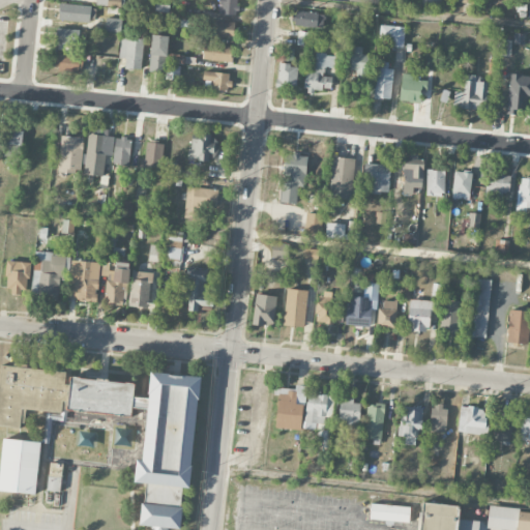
[(236,15),(237,0),(219,0),(219,13),(236,15)]
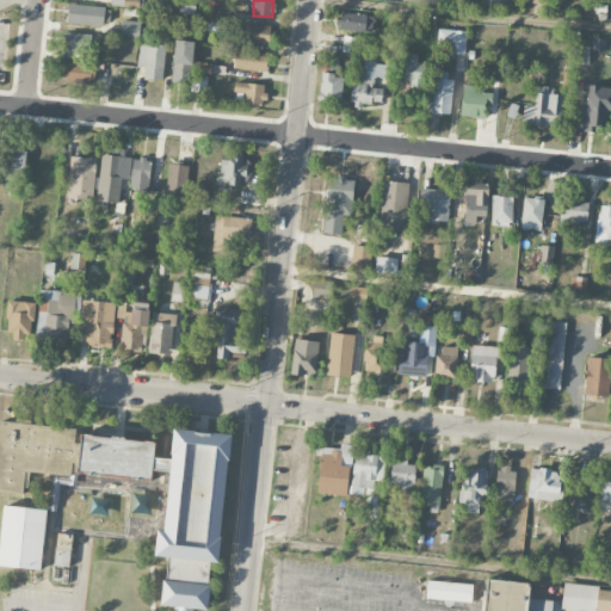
[(96,25),(96,6),(68,5),(67,23),(96,25)]
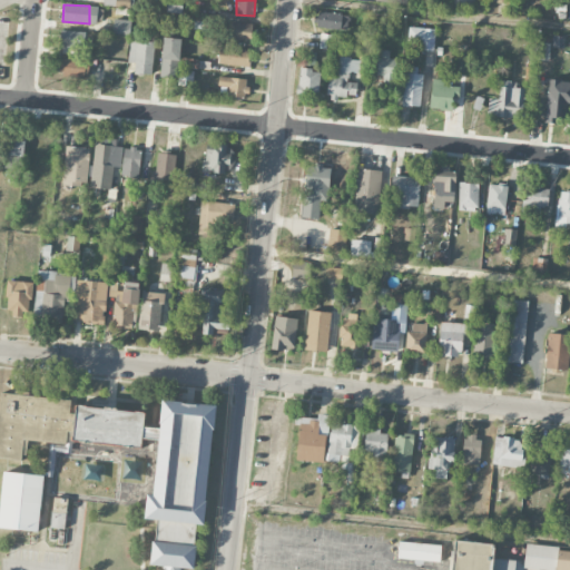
[(317,28),(347,29),(349,15),(318,13),(317,28)]
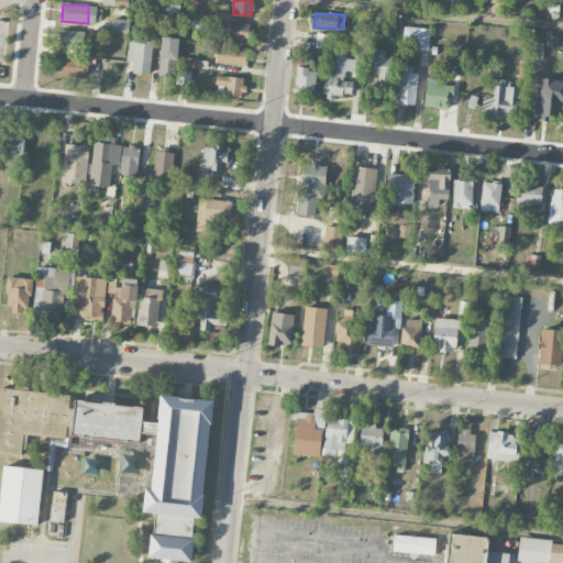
[(130,21),(113,19),(111,33),(128,35),(130,21)]
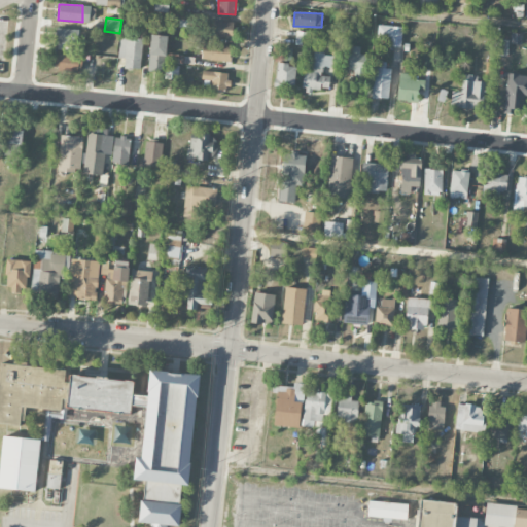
[(234,24),(216,20),(214,35),(231,38),(234,24)]
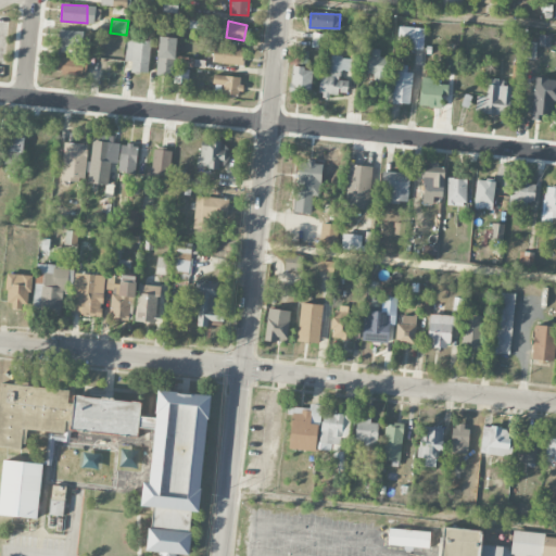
[(412,43),(412,49),(422,50),(425,28),(399,26),(397,42),(412,43)]
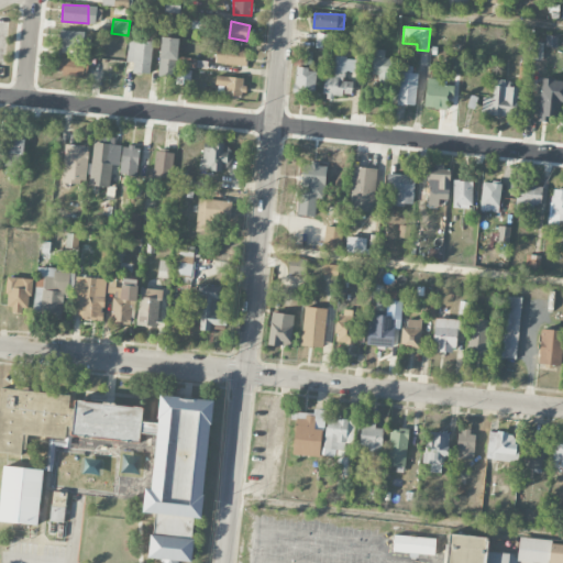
[(92,43),(92,32),(62,31),(61,52),(85,52),(86,43),(92,43)]
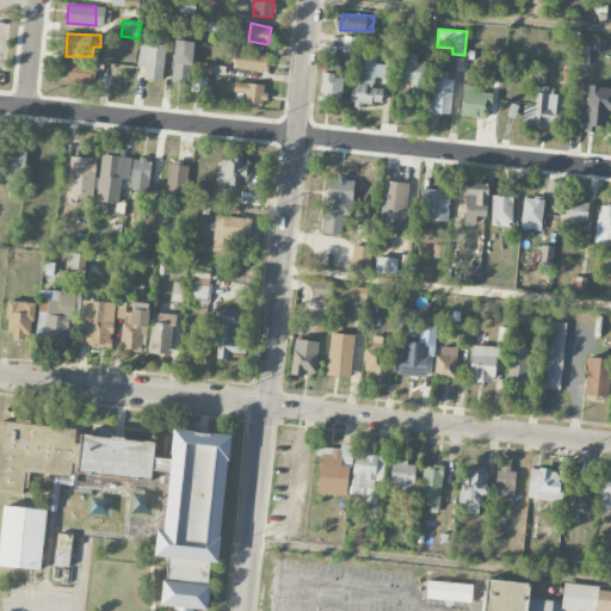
[(357,53),(357,37),(343,37),(343,51),(357,53)]
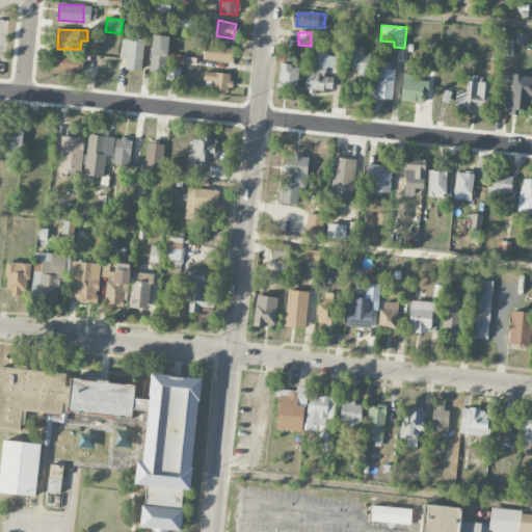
[(168,36),(152,35),(151,71),(167,72),(168,36)]
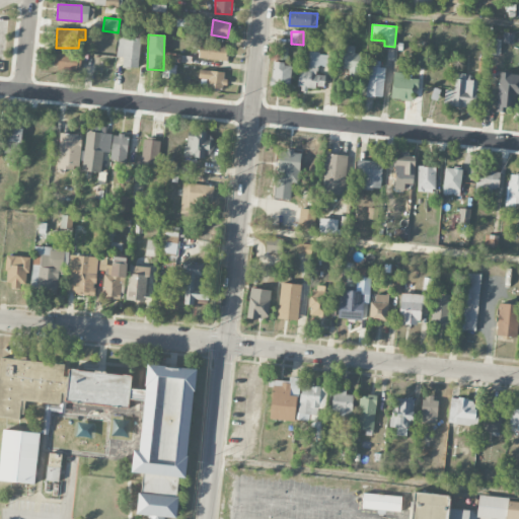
[(139,68),(141,36),(119,35),(117,57),(123,58),(123,67),(139,68)]
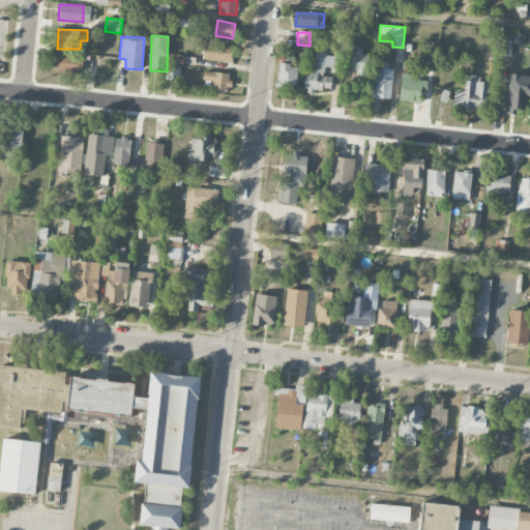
[(232,62),(233,46),(204,45),(203,60),(232,62)]
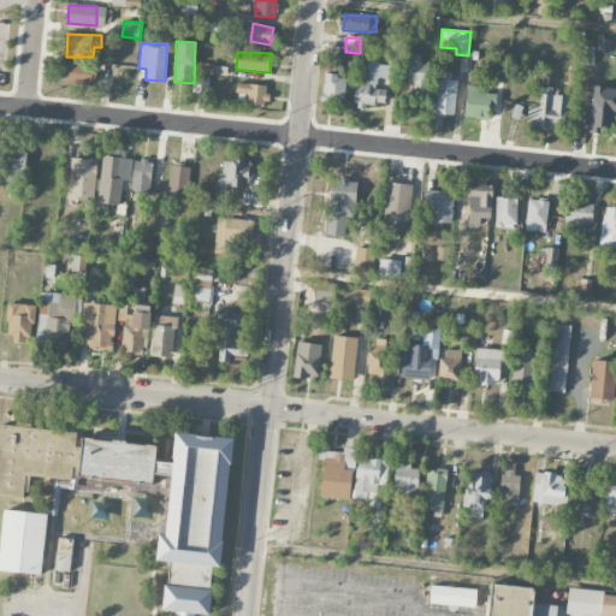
[(421,55),(410,53),(406,86),(425,88),(428,65),(420,64),(421,55)]
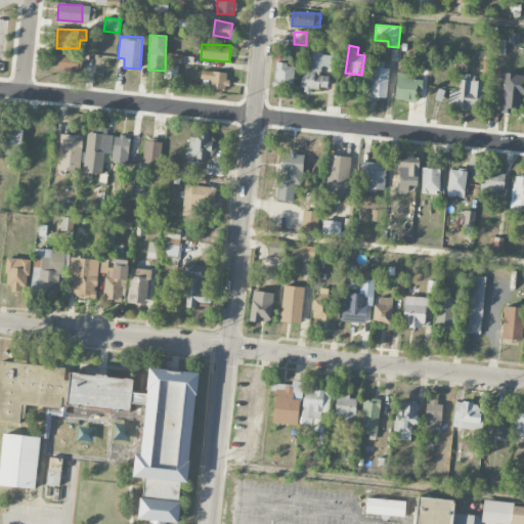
[(429,70),(430,50),(420,49),(419,69),(429,70)]
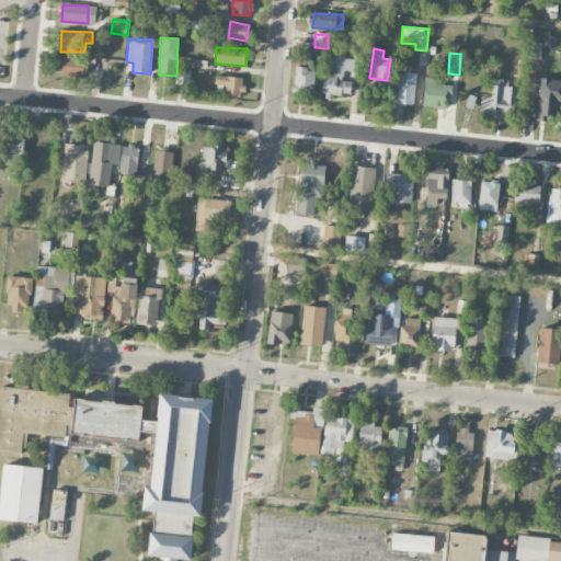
[(323,76),(321,93),(351,96),(352,81),(343,80),(344,71),(354,71),(355,58),(334,56),(332,77),(323,76)]
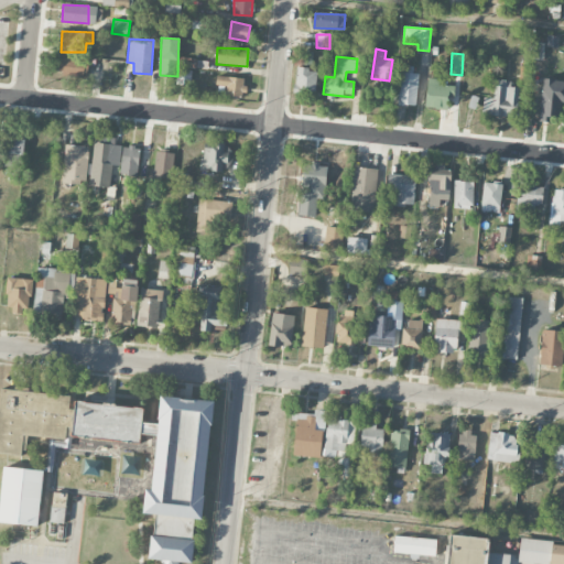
[(88,58),(58,57),(57,74),(87,75),(88,58)]
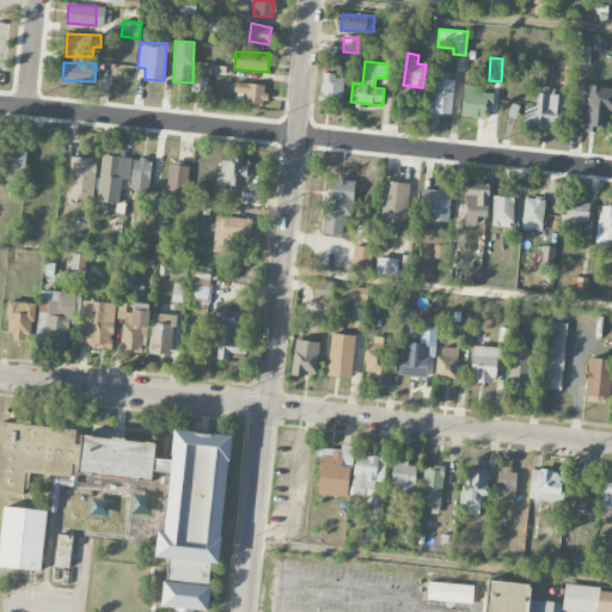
[(342,102),(343,75),(322,74),(319,101),(342,102)]
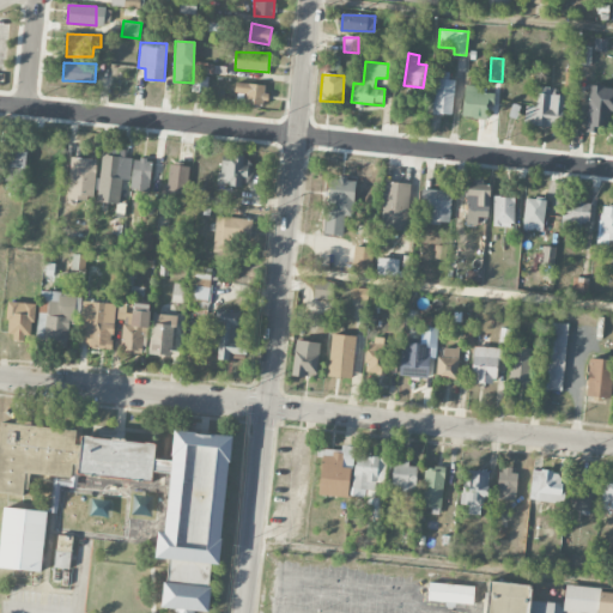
[(434,114),(453,115),(454,80),(434,79),(434,114)]
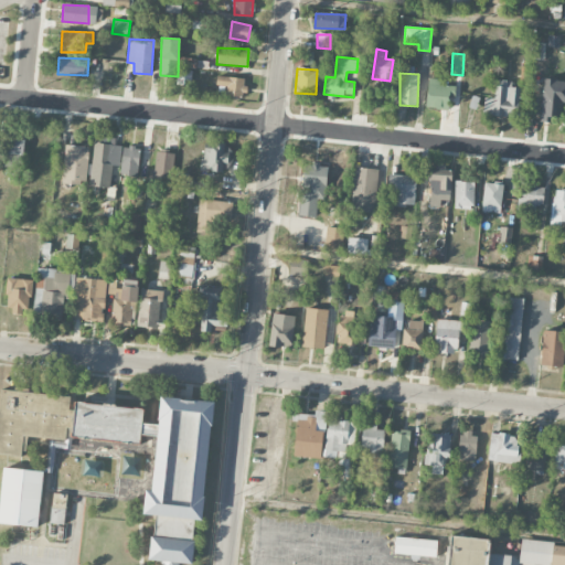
[(244,97),(246,78),(217,75),(216,85),(227,86),(226,95),(244,97)]
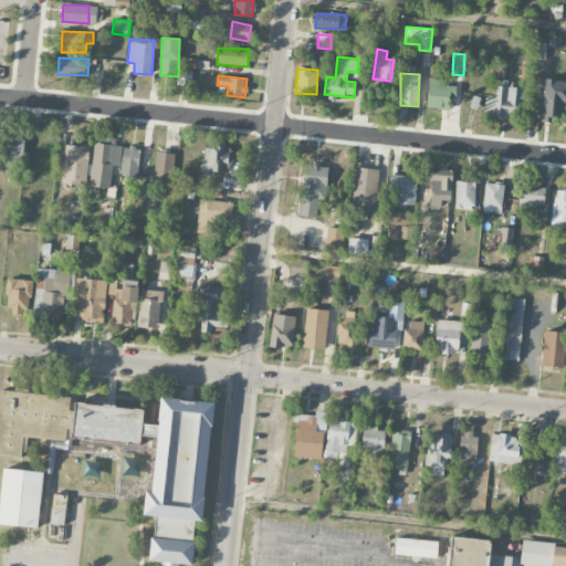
[(448,109),(448,97),(456,97),(456,86),(443,85),(444,80),(429,79),(427,108),(448,109)]
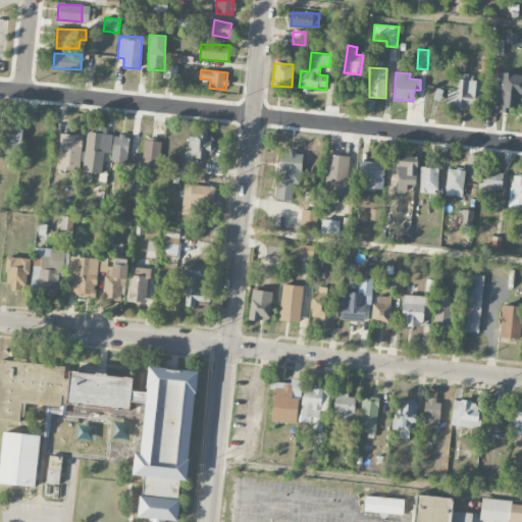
[(478,108),(479,81),(470,81),(470,74),(458,74),(457,91),(447,91),(447,106),(478,108)]
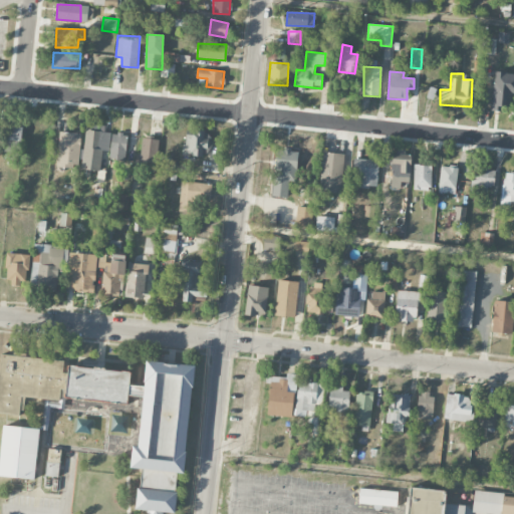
[(513,73),(493,73),(492,110),(510,111),(511,95),(513,95),(513,73)]
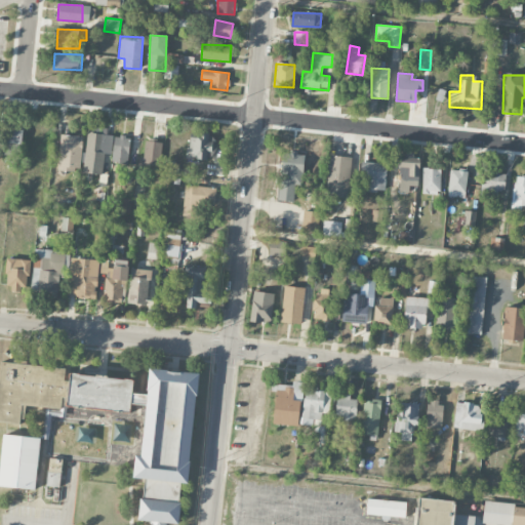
[(23,125),(5,124),(4,155),(22,155),(23,125)]
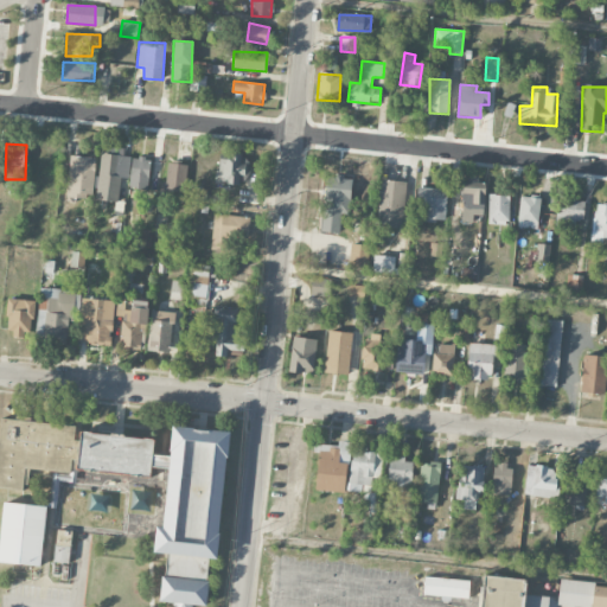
[(120,178),(128,179),(129,155),(100,154),(97,200),(119,202),(120,178)]
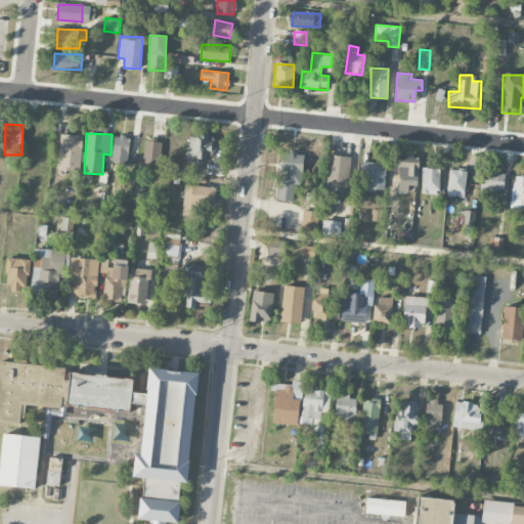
[(187,159),(210,160),(211,133),(188,133),(187,159)]
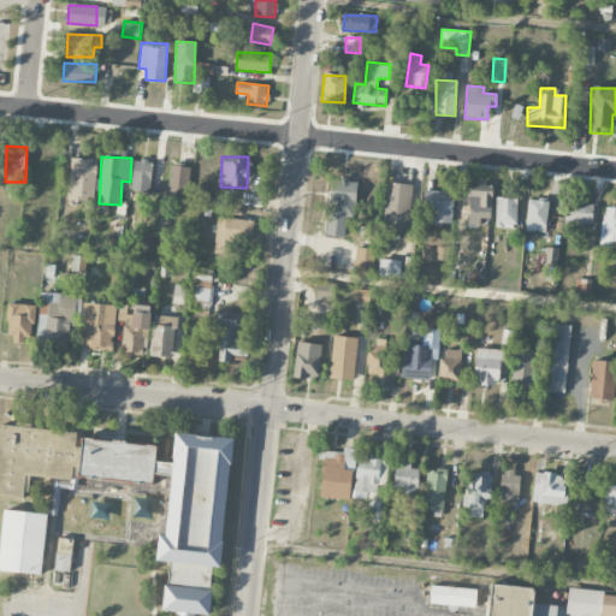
[(95,159),(70,159),(69,201),(95,202),(95,159)]
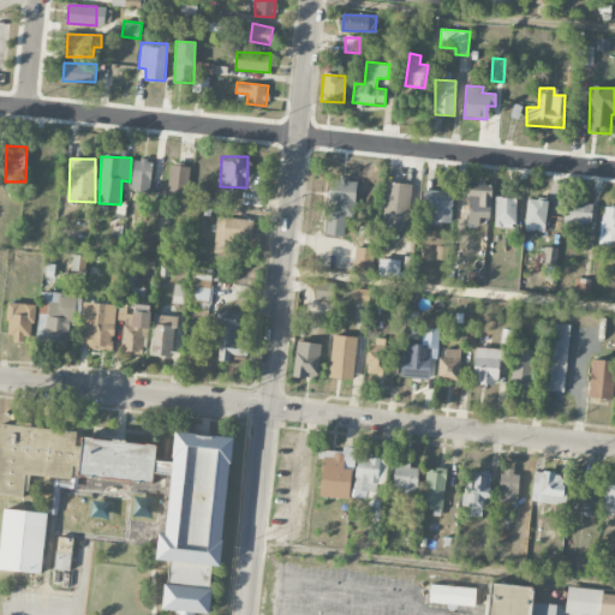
[(150,191),(153,161),(133,160),(131,190),(150,191)]
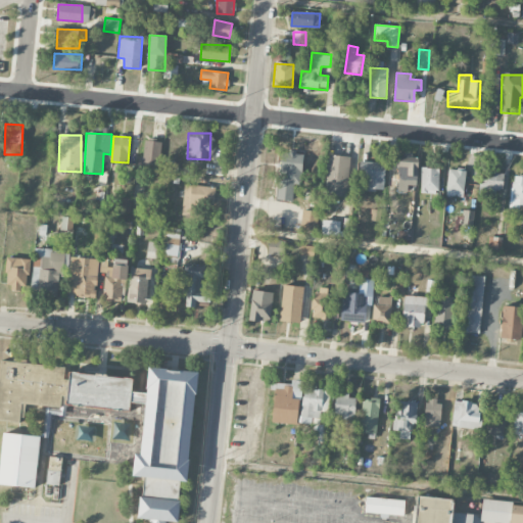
[(158,165),(161,142),(145,140),(142,163),(158,165)]
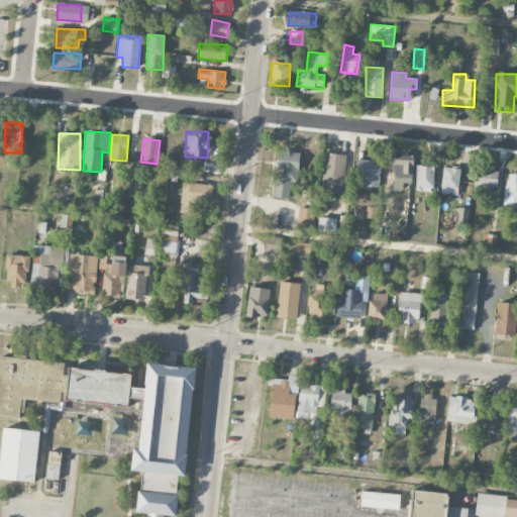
[(289,198),(290,182),(297,183),(299,150),(277,149),(275,198),(289,198)]
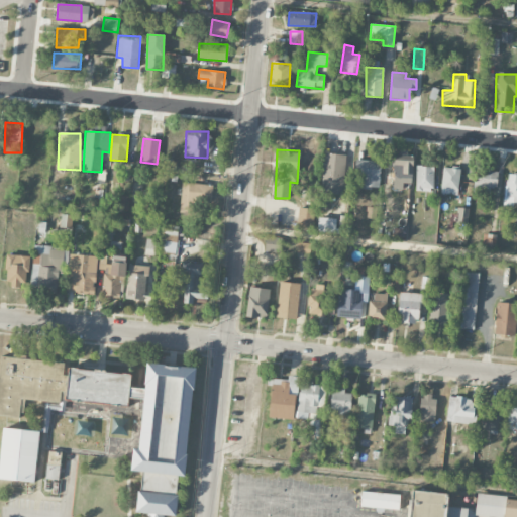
[(403,183),(411,183),(412,152),(394,151),(393,189),(403,189),(403,183)]
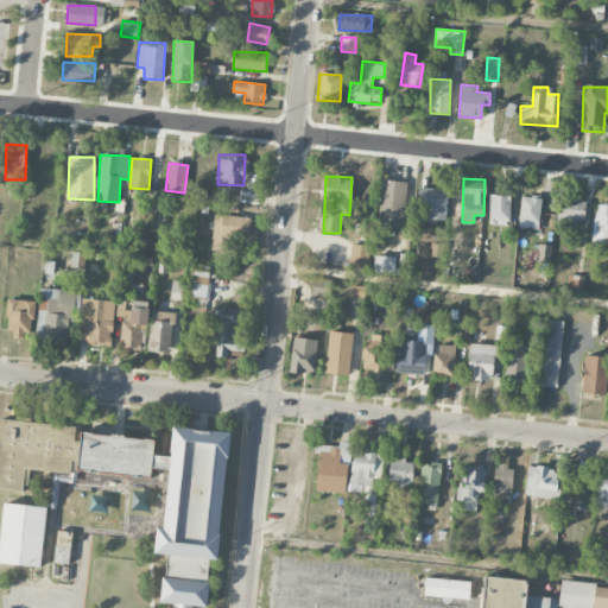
[(406,182),(380,181),(379,227),(405,228),(406,182)]
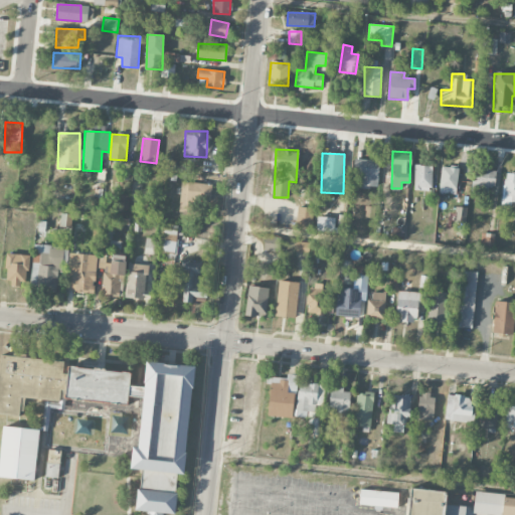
[(379,160),(354,159),(353,175),(360,175),(360,187),(378,187),(379,160)]
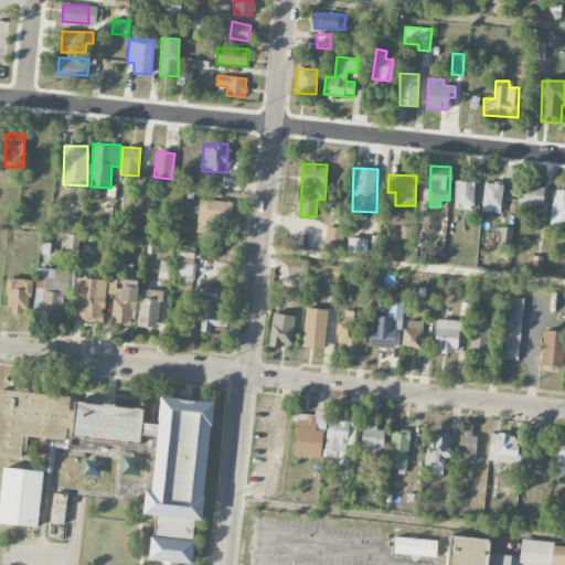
[(473,210),(475,182),(455,182),(455,209),(473,210)]
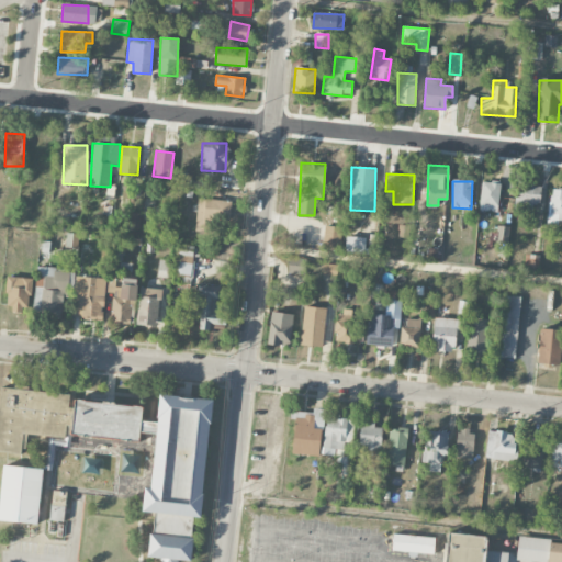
[(480,211),(498,212),(499,183),(481,182),(480,211)]
